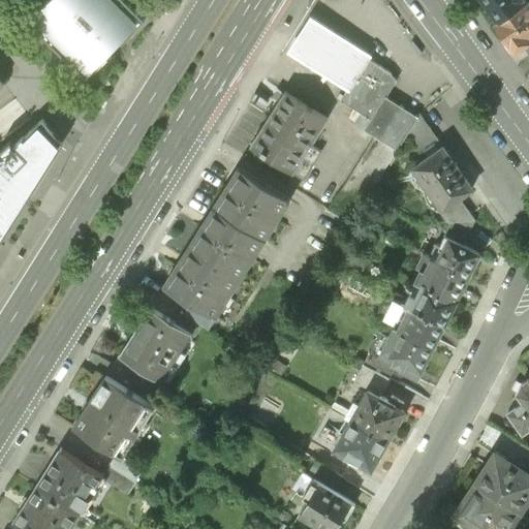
[(41,32),(87,78),(147,17),(129,0),(47,0),(35,12),(49,25),(41,32)]
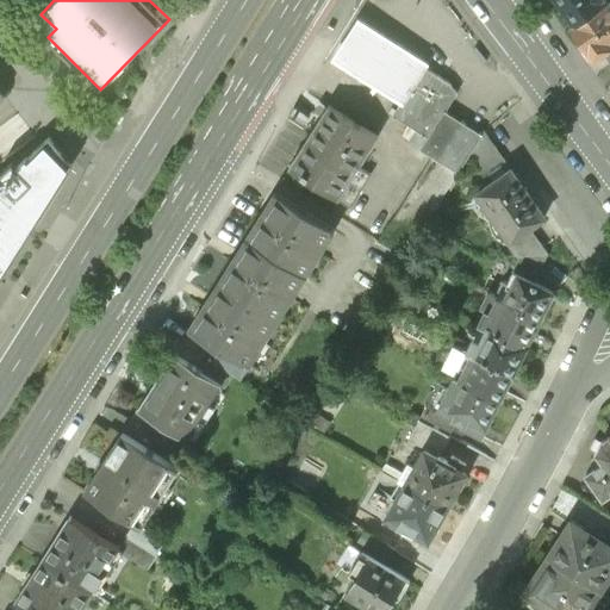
[(555,0),(576,26),(608,4),(605,0),(555,0)]
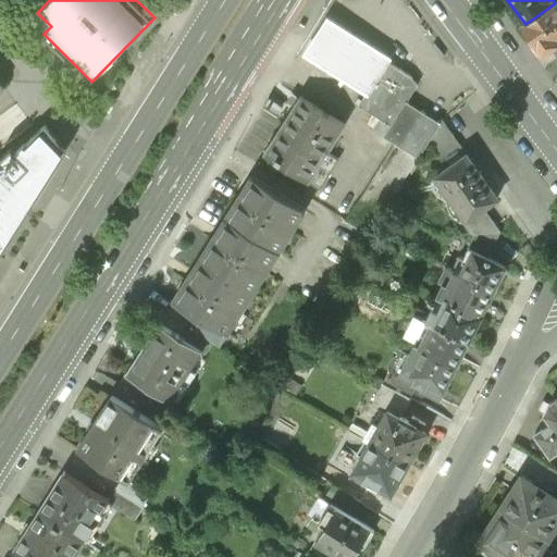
[(556,0),(555,3),(525,24),(520,27),(541,56),(554,46),(556,44),(556,0)]
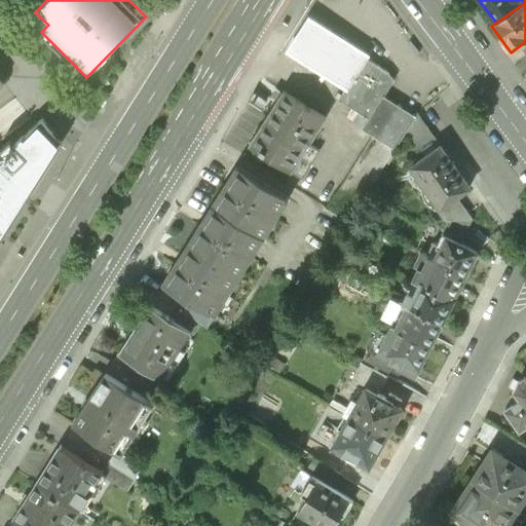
[(308,67),(344,89),(365,59),(367,60),(369,57),(331,32),(307,17),(286,52),(308,67)]
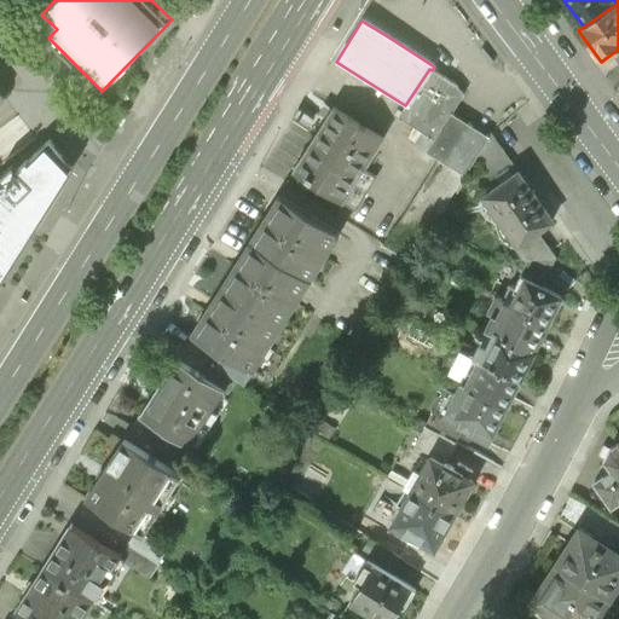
[(398,119),(434,140),(452,114),(463,96),(457,86),(432,70),(429,69),(405,105),(398,119)]
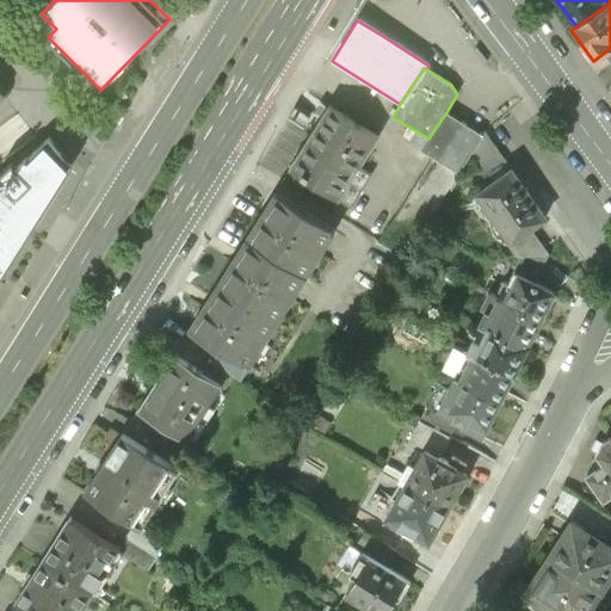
[(376,139),(328,110),(290,170),(338,199),(350,208),(369,177),(357,170),(376,139)]
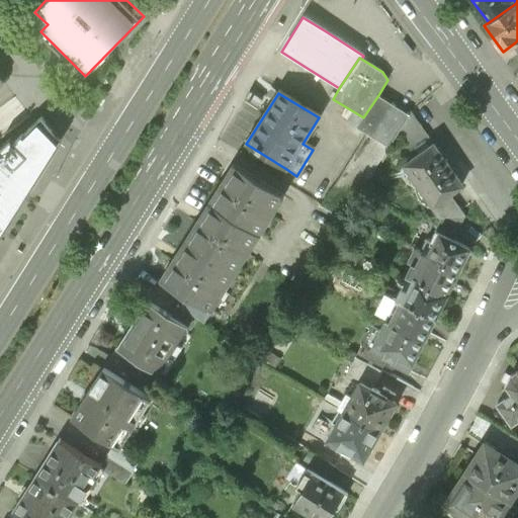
[(409,114),(378,95),(363,117),(356,127),(389,148),(398,134),(409,114)]
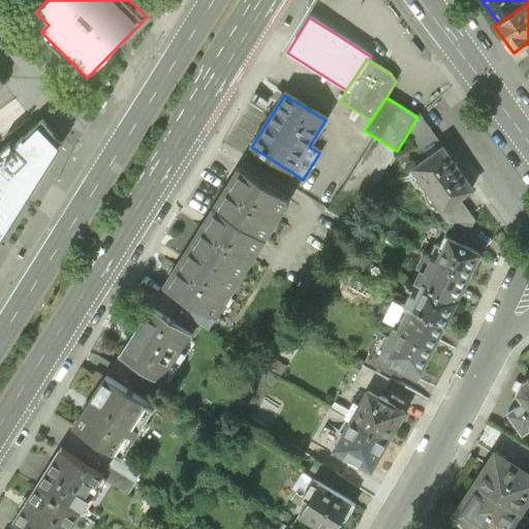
[(419,115),(417,117),(406,136),(419,155),(438,142),(419,115)]
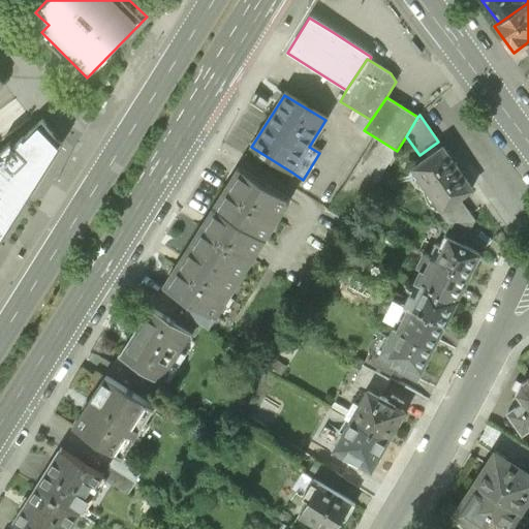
[(42,118),(0,159),(0,243),(63,144),(42,118)]
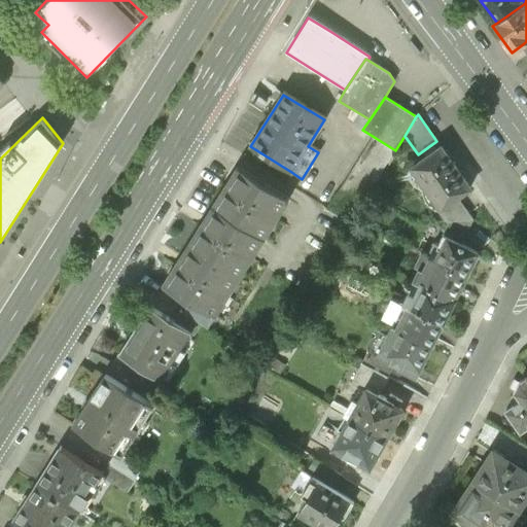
[(411,168),(423,186),(453,166),(441,147),(411,168)]
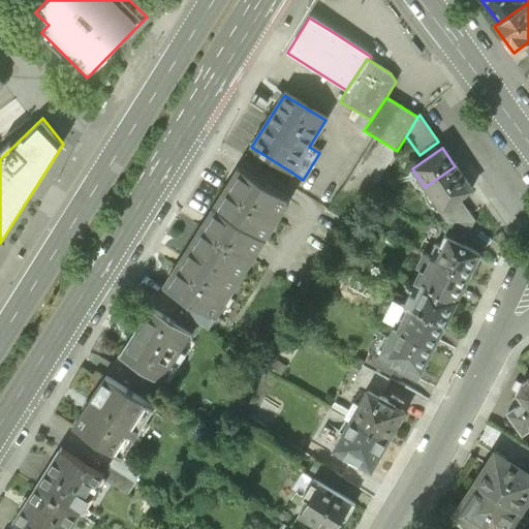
[(468,187),(455,166),(425,187),(439,208),(457,195),(468,187)]
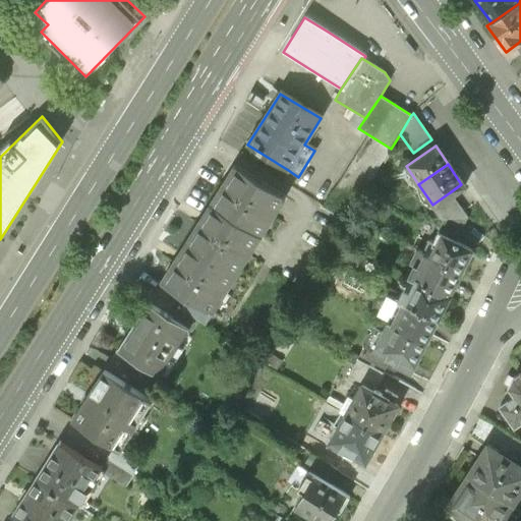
[(210,206),(212,207),(261,238),(286,198),(236,168),(224,187),(222,186),(210,206)]
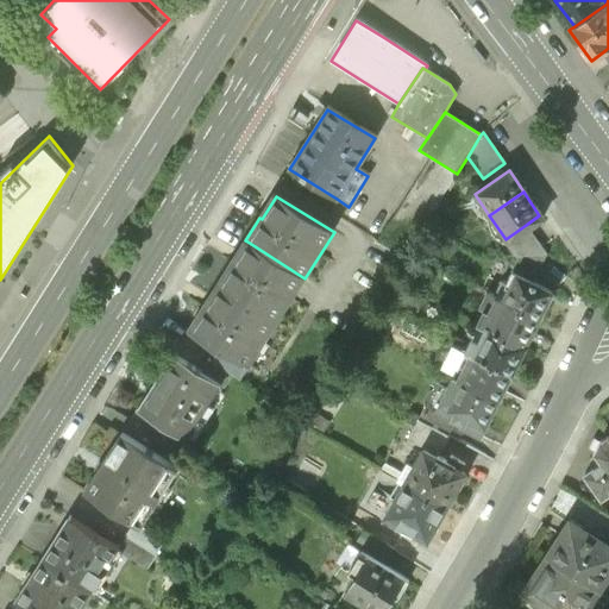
[(546,250),(526,225),(506,239),(520,257),(513,270),(532,280),(546,250)]
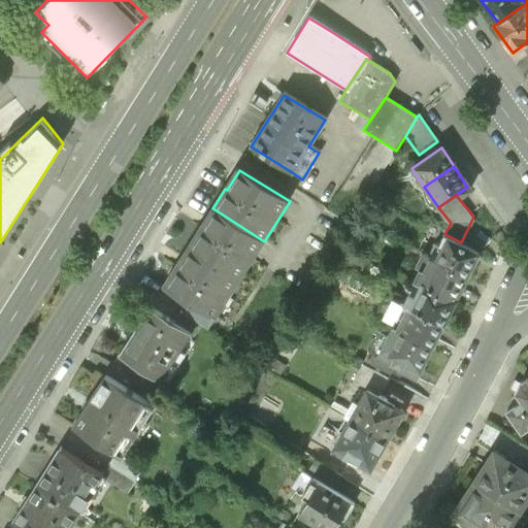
[(188,248),(189,249),(239,281),(264,241),(215,209),(202,229),(200,228),(188,248)]
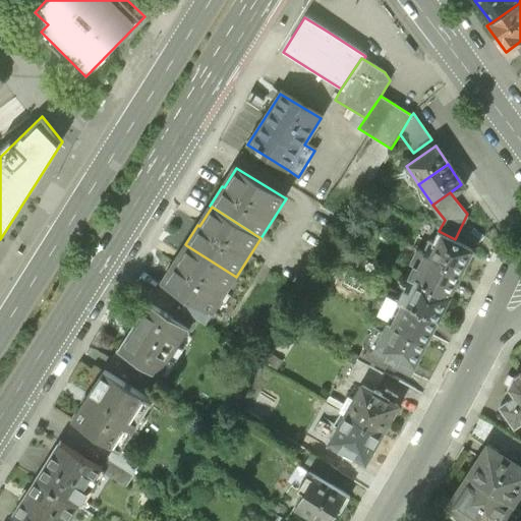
[(439,231),(427,254),(460,271),(471,247),(455,239),(439,231)]
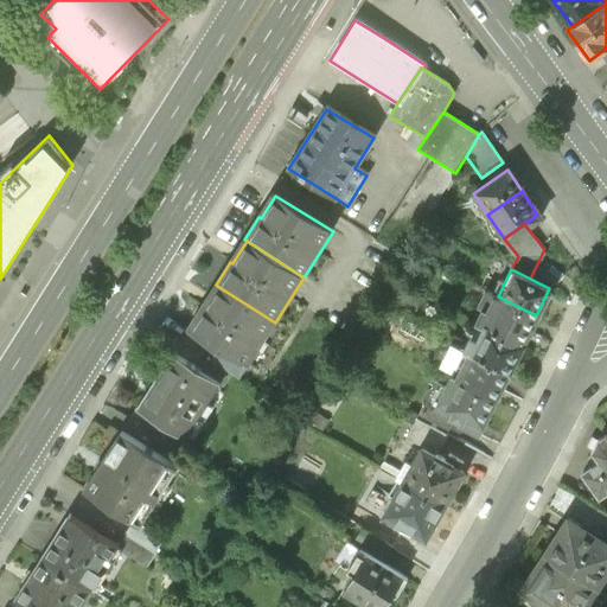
[(247,368),(275,323),(217,286),(204,307),(202,306),(187,330),(247,368)]
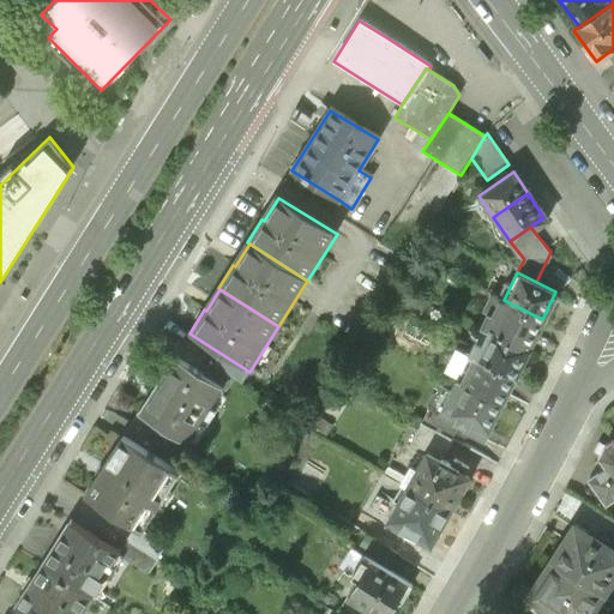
[(529,347),(542,319),(504,300),(489,327),(529,347)]
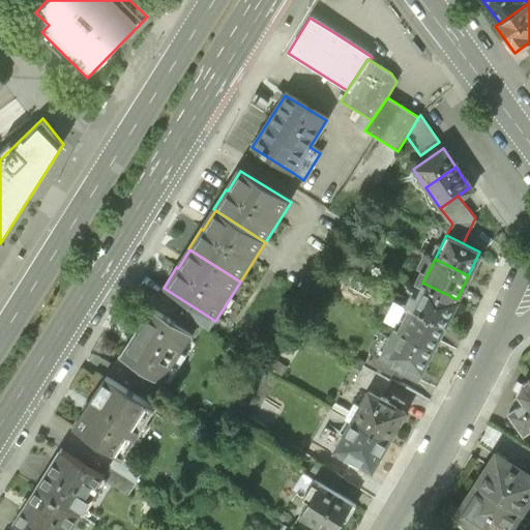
[(444,324),(457,299),(422,283),(410,307),(444,324)]
